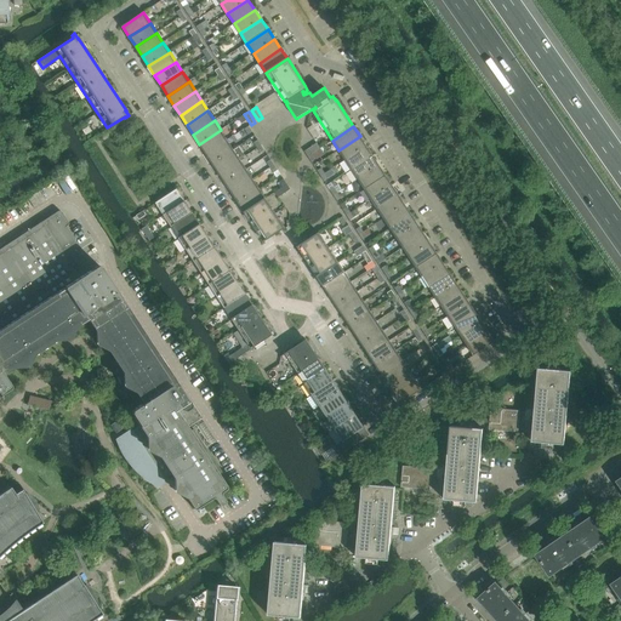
[(221,130),(199,144),(206,154),(227,140),(221,130)]
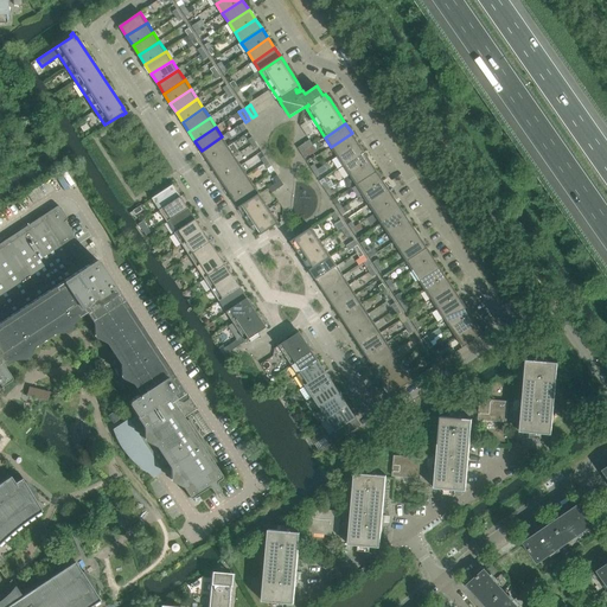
[(352,133),(331,147),(337,157),(358,142),(352,133)]
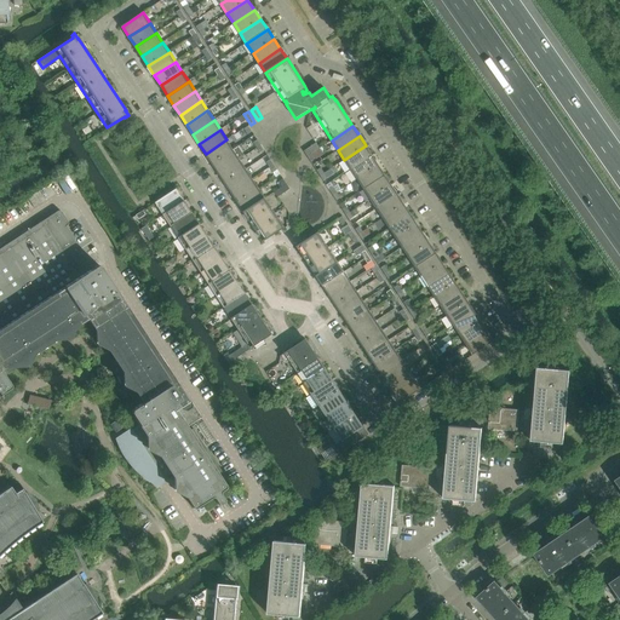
[(227,139),(206,154),(212,164),(233,149),(227,139)]
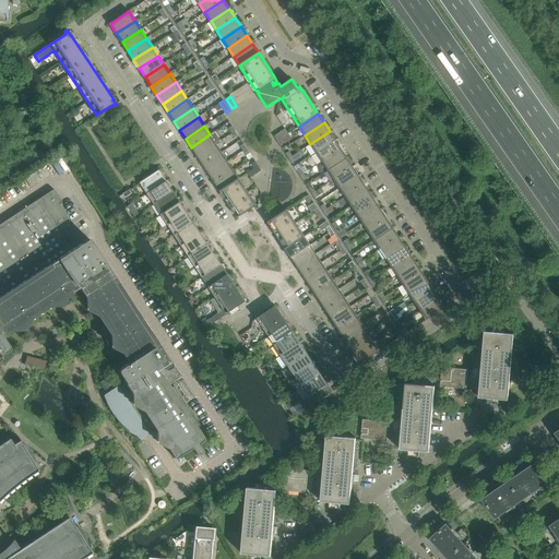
[(285,129),(274,137),(277,141),(281,139),(281,138),(287,132),(285,129)]
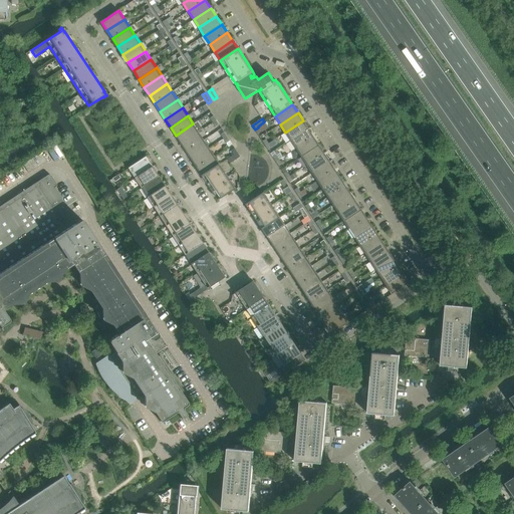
[(303,120),(285,133),(291,141),(308,129),(303,120)]
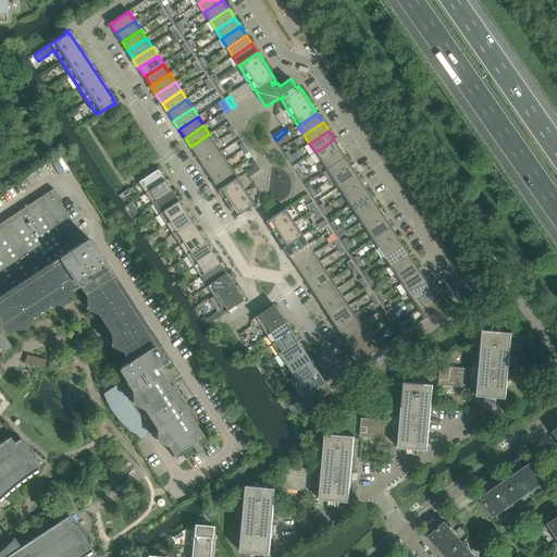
[(209,134),(190,147),(196,156),(215,143),(209,134)]
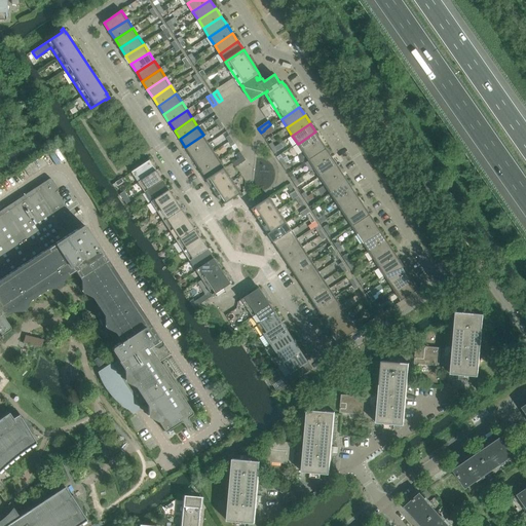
[(315,132),(298,144),(303,152),(322,140),(315,132)]
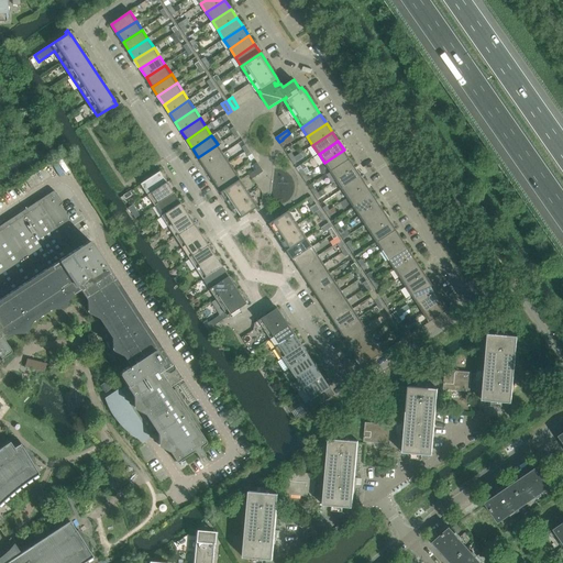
[(218,144),(198,157),(205,166),(223,153),(218,144)]
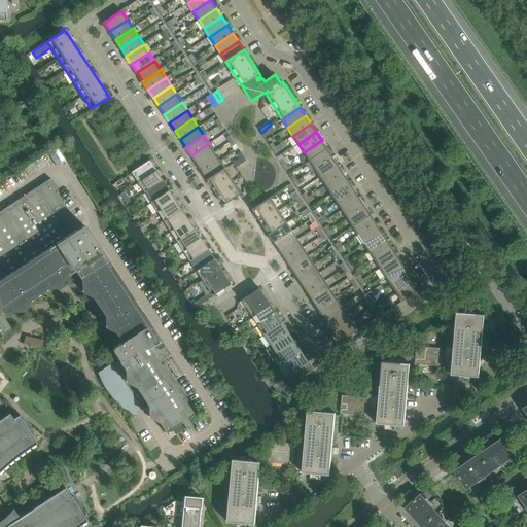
[(322,140),(304,152),(309,161),(327,148),(322,140)]
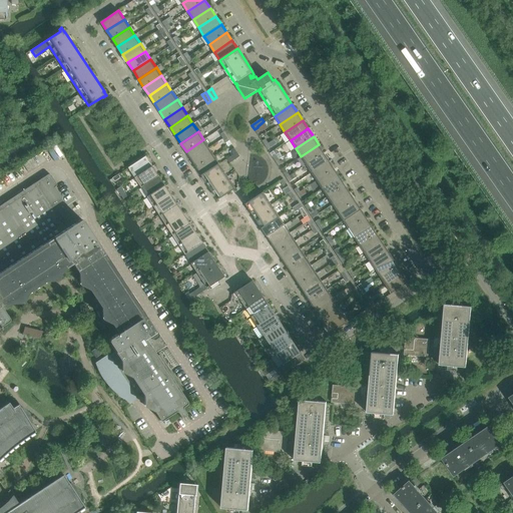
[(203,139),(186,151),(191,159),(209,148),(203,139)]
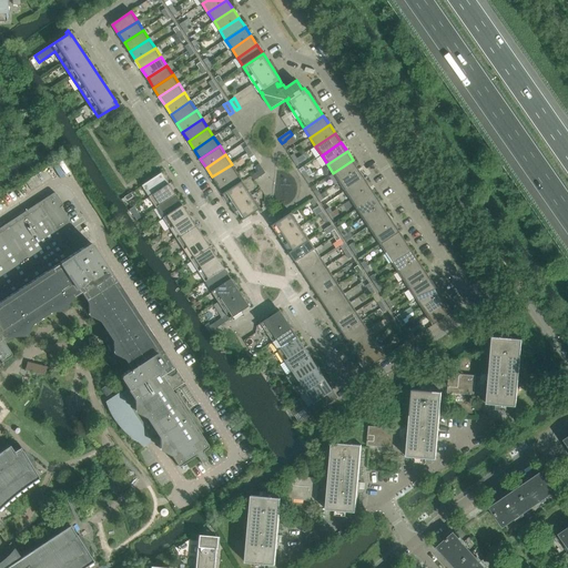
[(353,160),(333,173),(340,182),(358,169),(353,160)]
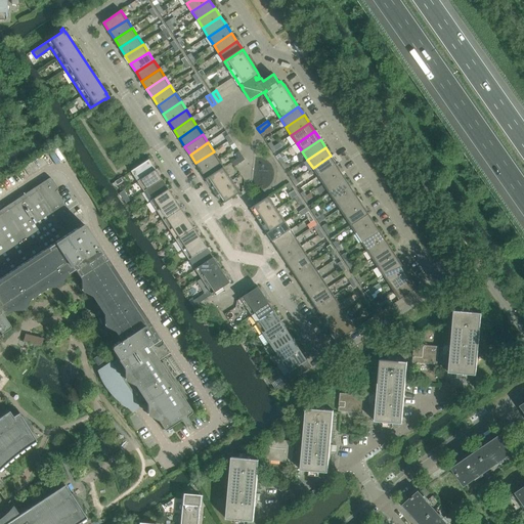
[(214,151),(195,163),(201,171),(219,160),(214,151)]
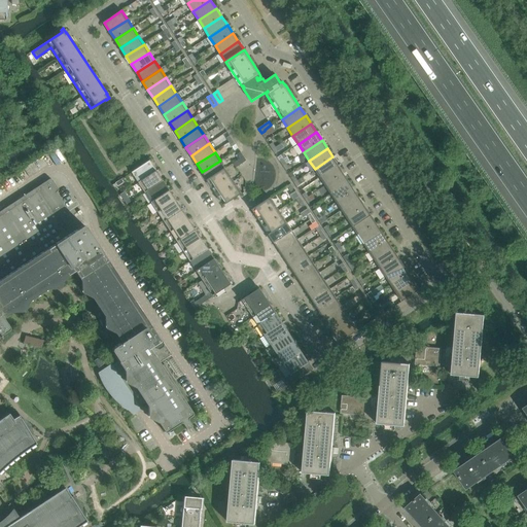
[(240,159),(241,160),(234,164),(236,168),(246,161),(244,156),(240,159)]
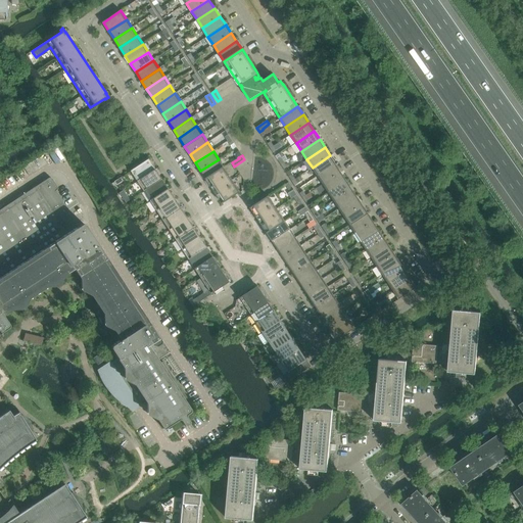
[(330,155),(313,168),(318,176),(335,163),(330,155)]
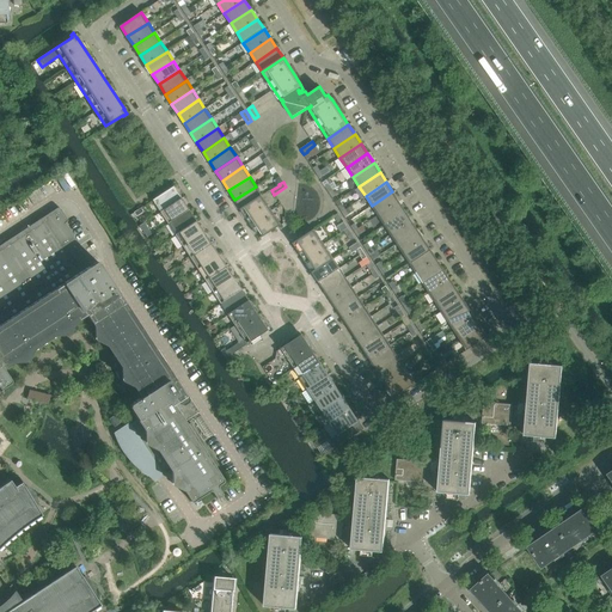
[(175,187),(154,200),(161,212),(183,199),(175,187)]
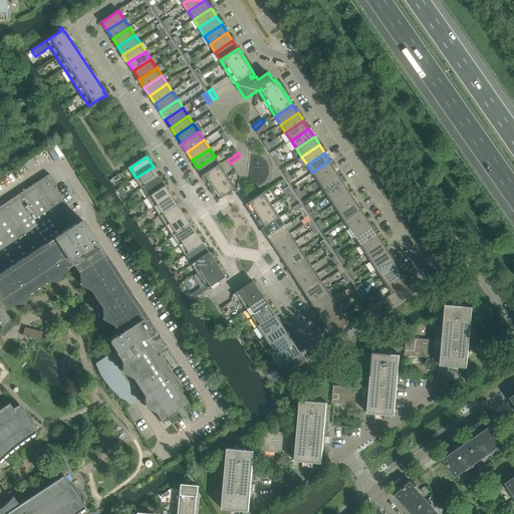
[(215,157),(197,168),(203,176),(220,165),(215,157)]
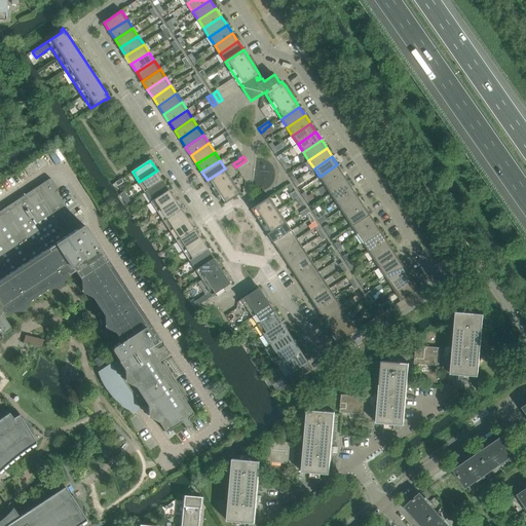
[(33,162),(23,168),(29,177),(38,171),(33,162)]
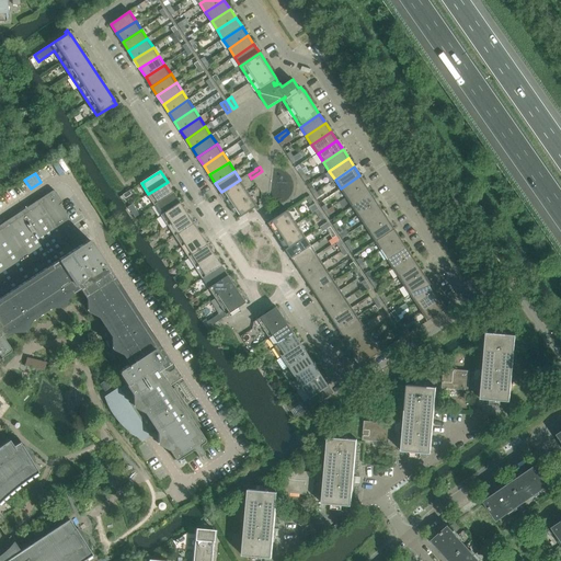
[(359,175),(341,189),(346,197),(366,184),(359,175)]
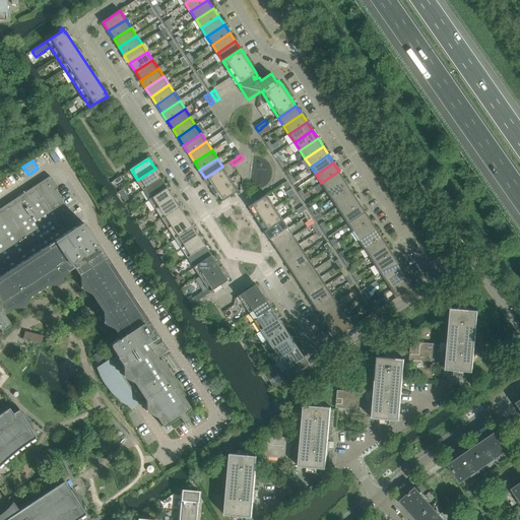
[(222,167),(205,178),(219,200),(222,204),(224,202),(224,201),(239,191),(222,167)]
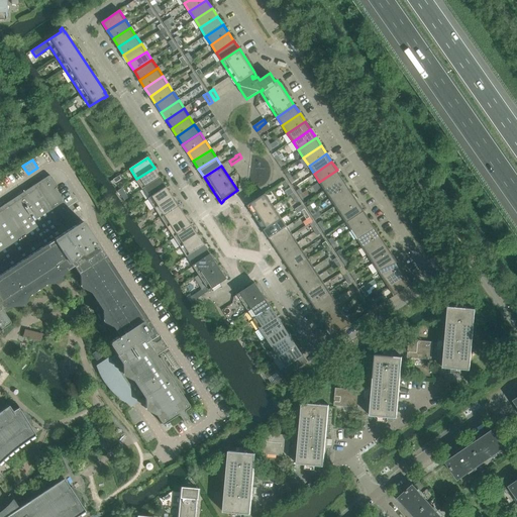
[(154,168),(136,179),(142,189),(161,177),(154,168)]
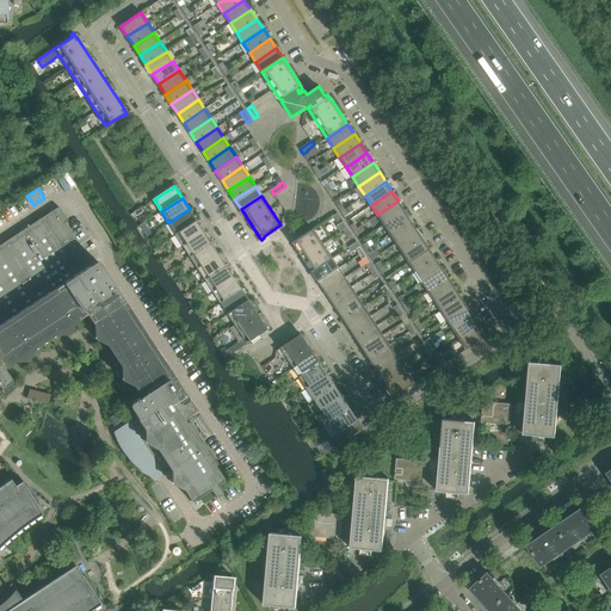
[(399,201),(377,215),(383,224),(405,211),(399,201)]
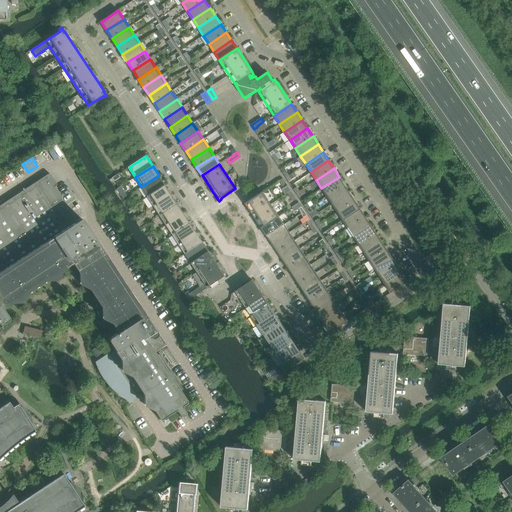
[(108,339),(108,340),(108,341),(115,351),(98,362),(99,363),(100,367),(102,371),(105,375),(107,379),(109,382),(112,385),(114,387),(118,390),(121,393),(125,395),(129,397),(132,398),(132,399),(140,390),(143,394),(144,406),(154,411),(160,419),(160,420),(174,411),(175,411),(176,411),(180,417),(180,416),(184,413),(184,414),(185,413),(182,408),(181,407),(182,406),(185,404),(185,403),(186,402),(186,401),(186,400),(145,339),(149,337),(150,338),(151,339),(152,339),(153,339),(156,337),(157,336),(157,335),(157,334),(157,333),(83,220),(82,220),(81,219),(80,219),(79,220),(76,222),(54,187),(55,186),(56,186),(56,185),(56,184),(56,183),(50,175),(50,174),(49,174),(48,174),(47,174),(0,205),(0,511),(74,511),(84,506),(78,496),(75,498),(66,485),(69,483),(62,473),(17,503),(12,496),(13,496),(12,495),(9,499),(2,494),(0,489),(0,471),(0,457),(3,455),(8,450),(13,446),(19,442),(24,438),(30,434),(35,431),(29,421),(26,423),(17,409),(14,411),(8,401),(3,405),(0,407),(0,325),(7,321),(8,320),(8,319),(8,318),(2,309),(11,303),(22,302),(28,292),(45,280),(57,280),(62,269),(72,263),(79,273),(79,284),(89,289),(101,307),(102,318),(112,323),(118,332),(109,338),(108,338),(108,339)]
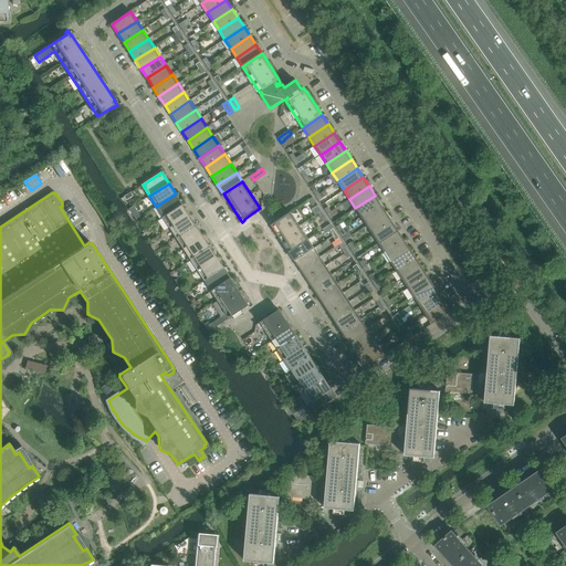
[(176,194),(156,207),(164,217),(182,205),(176,194)]
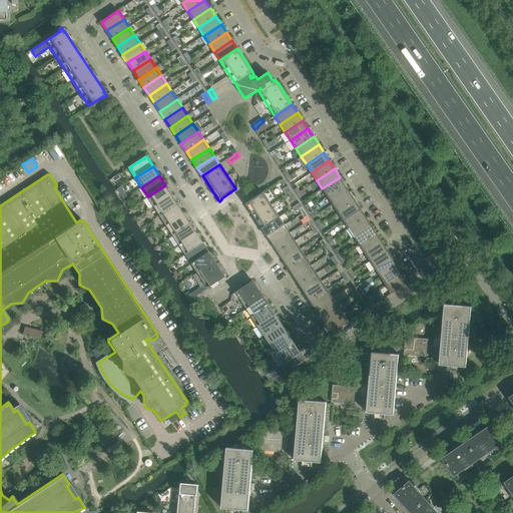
[(340,177),(322,188),(328,196),(345,185),(340,177)]
